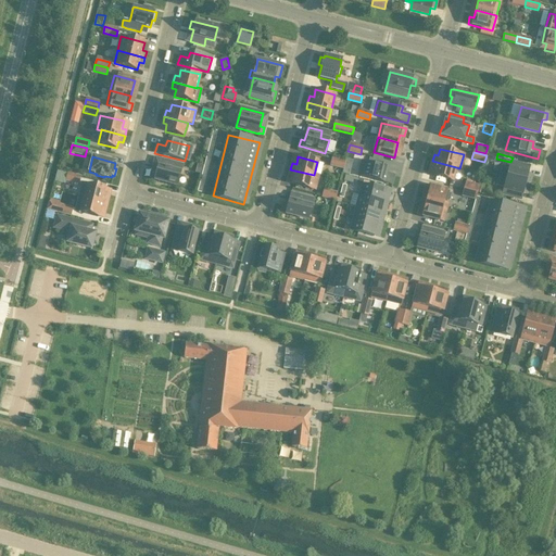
[(332,159),(330,165),(343,168),(344,162),(332,159)]
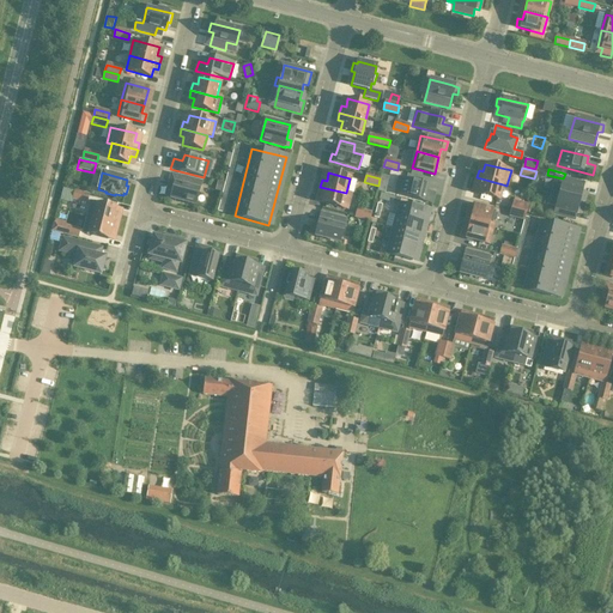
[(168,189),(165,196),(170,198),(195,205),(201,182),(176,176),(173,190),(168,189)]
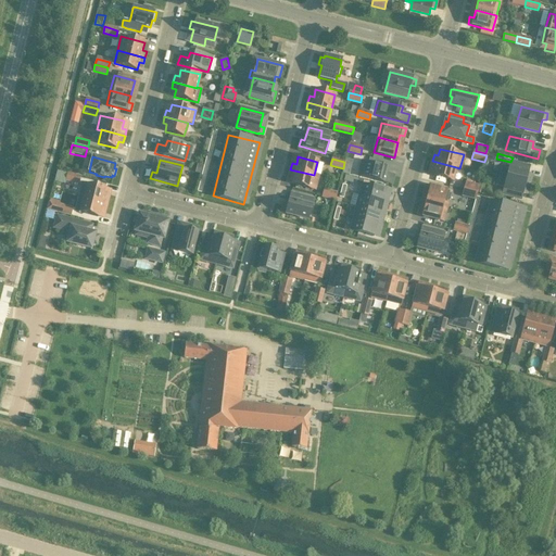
[(362,161),(358,176),(391,185),(394,176),(386,174),(387,167),(362,161)]
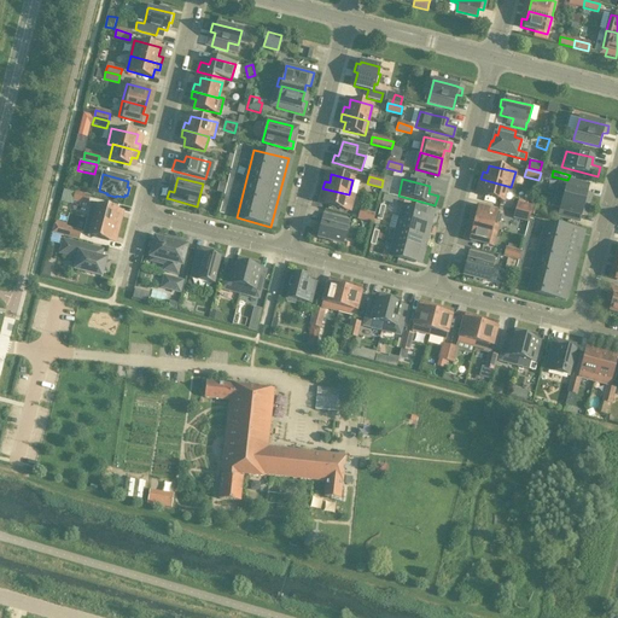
[(507,186),(481,179),(478,186),(483,187),(482,196),(502,202),(507,186)]
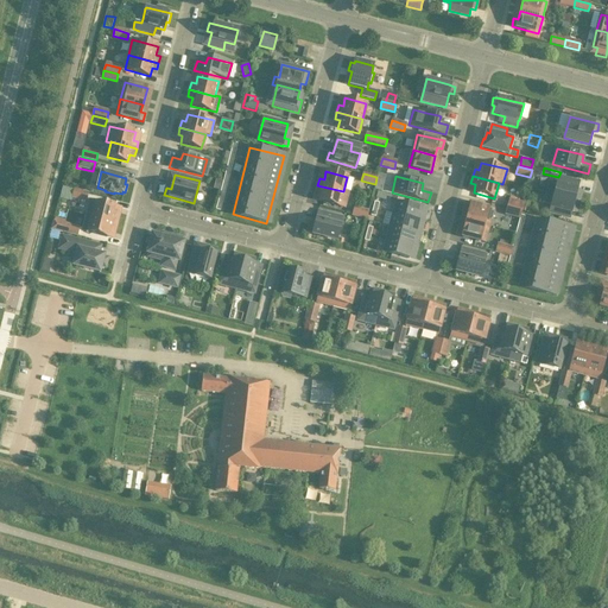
[(551,176),(546,194),(578,202),(581,191),(577,190),(578,183),(551,176)]
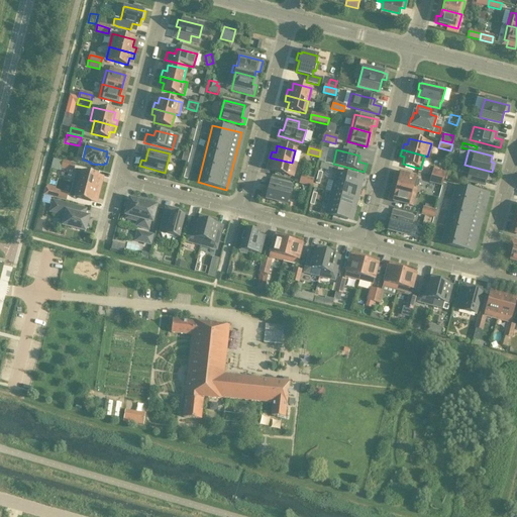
[(296,164),(292,163),(270,158),(269,163),(273,164),(271,171),(293,177),(296,164)]
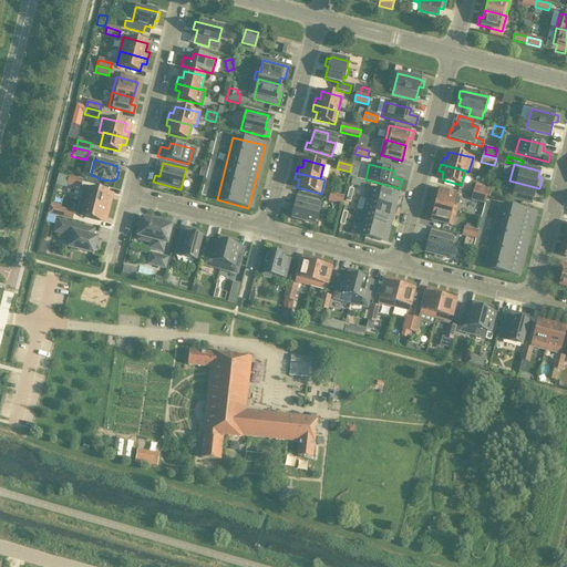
[(68,184),(80,187),(82,181),(69,177),(68,184)]
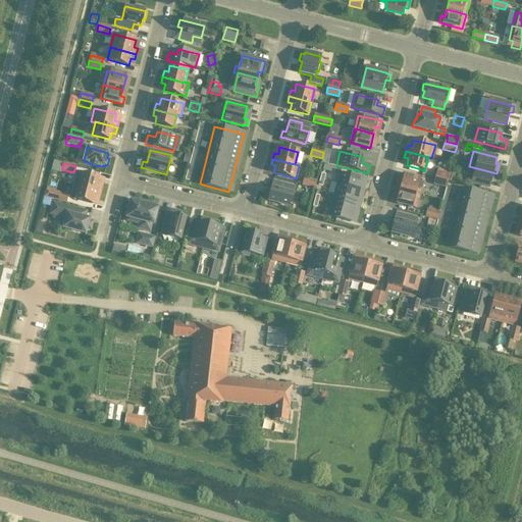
[(494,181),(497,173),(469,166),(466,180),(489,187),(490,180),(494,181)]
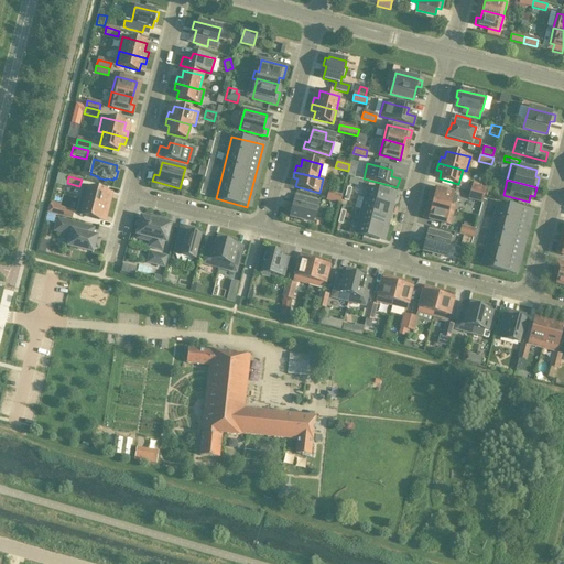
[(84,186),(80,199),(108,207),(110,201),(106,199),(108,192),(84,186)]
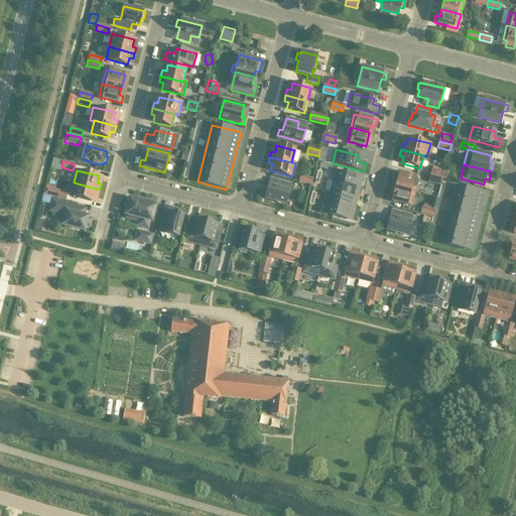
[(337,170),(334,181),(355,187),(359,188),(362,177),(358,176),(337,170)]
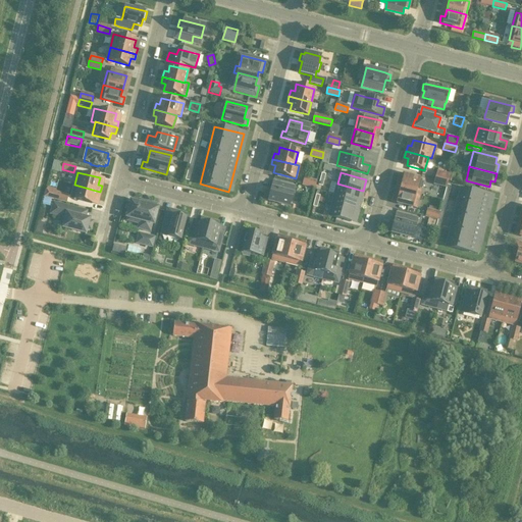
[(437,172),(435,177),(448,180),(449,175),(437,172)]
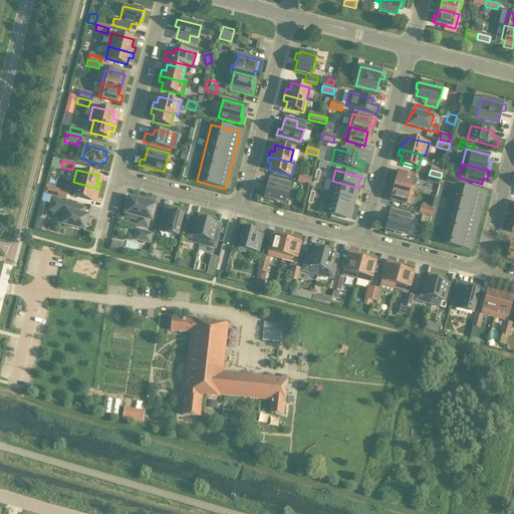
[(398,173),(395,187),(413,191),(417,178),(398,173)]
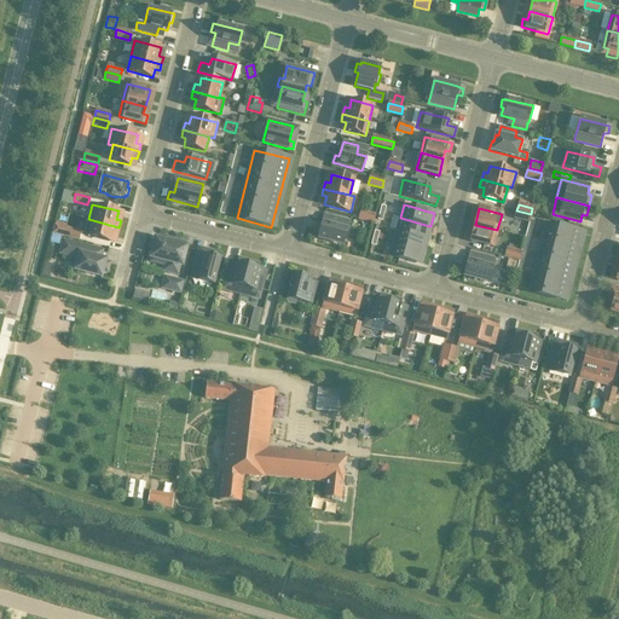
[(528,221),(530,219),(531,214),(516,210),(515,218),(528,221)]
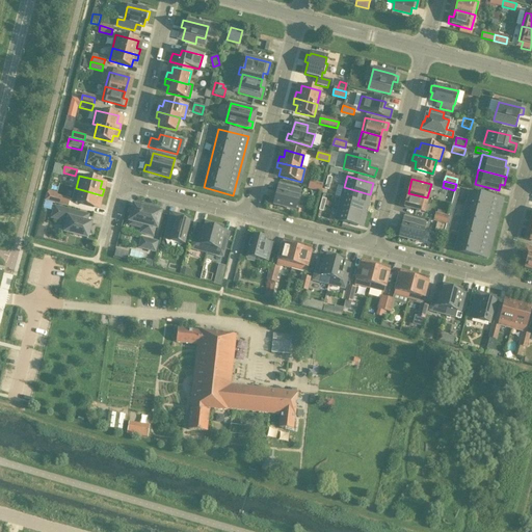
[(309,188),(320,191),(322,185),(310,182),(309,188)]
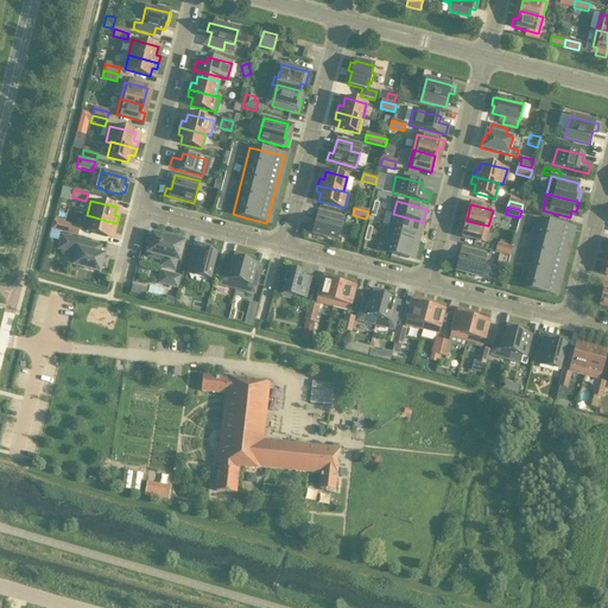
[(342,219),(318,211),(315,226),(310,225),(308,232),(312,233),(312,234),(337,240),(342,219)]
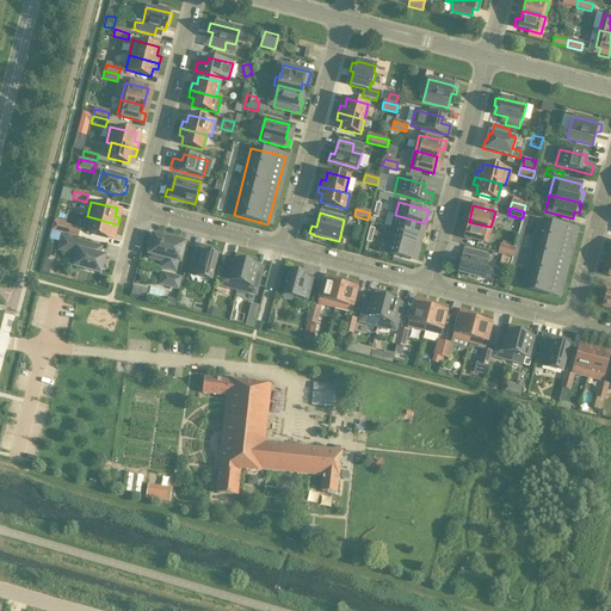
[(392,228),(417,234),(419,229),(423,230),(425,223),(420,222),(395,215),(392,228)]
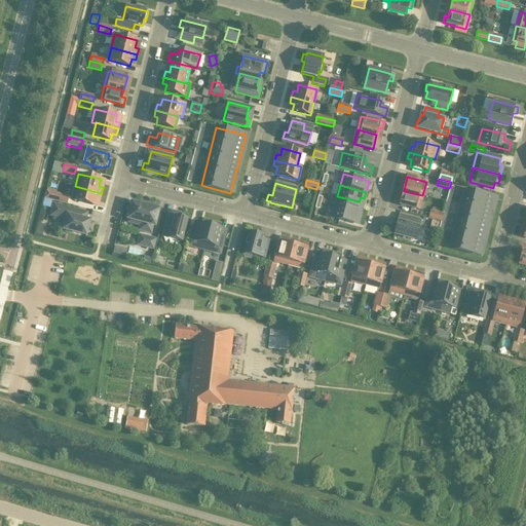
[(75,186),(71,199),(94,205),(96,198),(100,199),(101,193),(75,186)]
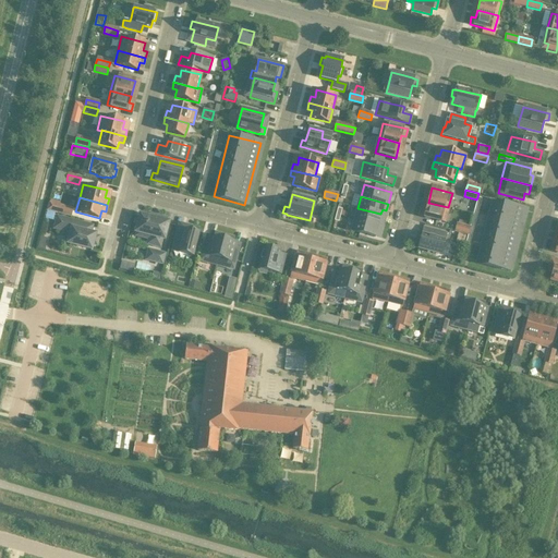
[(493,202),(476,264),(508,271),(523,209),(493,202)]
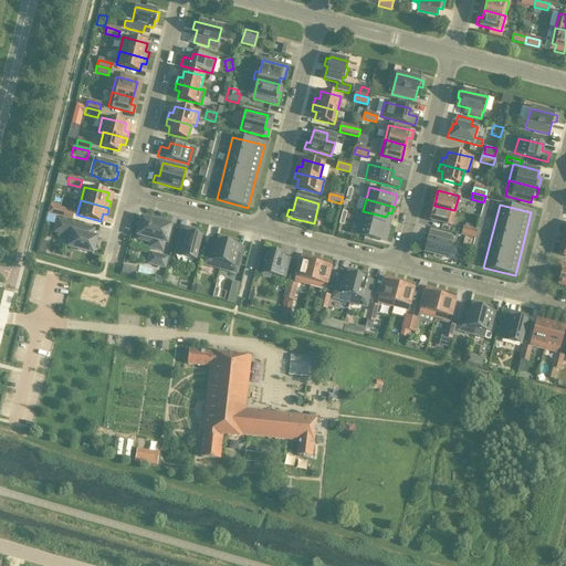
[(451,226),(454,210),(435,206),(430,220),(451,226)]
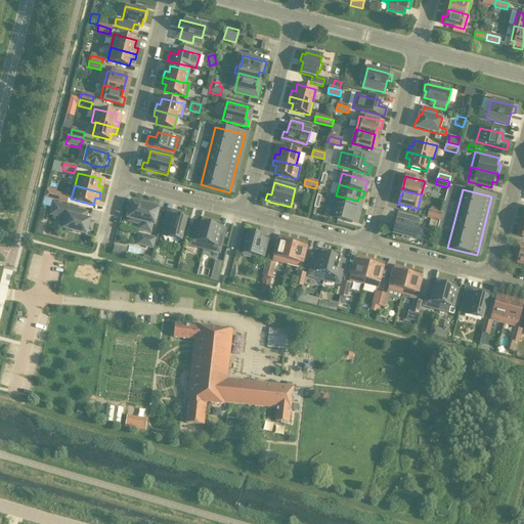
[(47,191),(45,197),(54,200),(67,203),(69,197),(56,193),(47,191)]
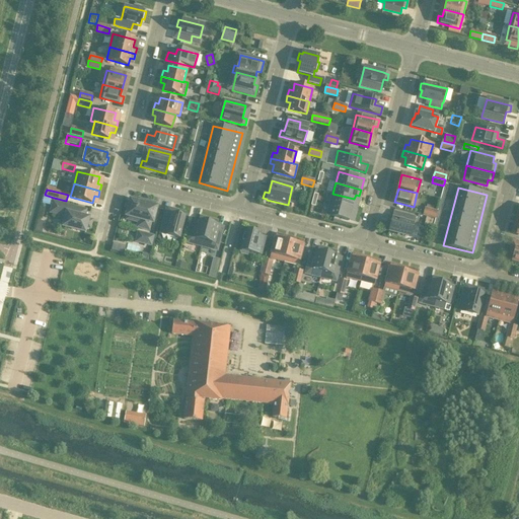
[(332,194),(329,204),(352,210),(352,209),(354,199),(332,194)]
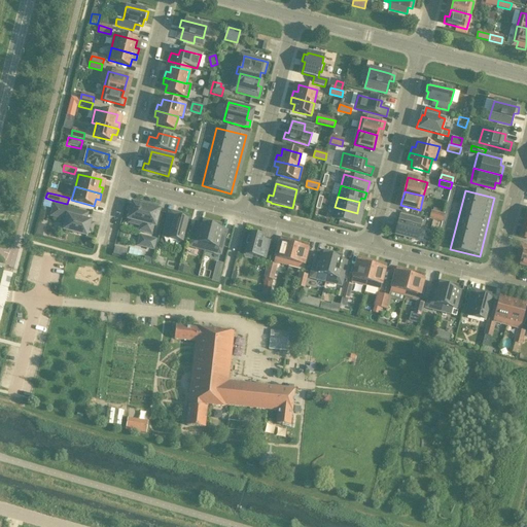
[(157,207),(141,203),(140,206),(132,204),(128,219),(144,223),(142,232),(151,234),(153,225),(154,226),(159,210),(157,210),(157,207)]
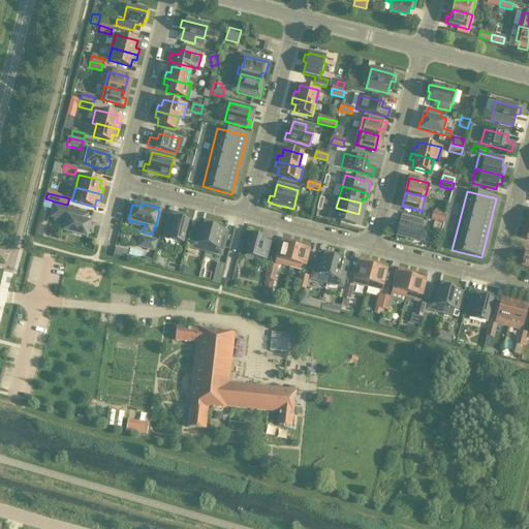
[(90,224),(90,222),(76,219),(79,212),(54,206),(51,217),(60,219),(60,217),(67,219),(64,230),(86,237),(88,232),(92,234),(94,225),(90,224)]
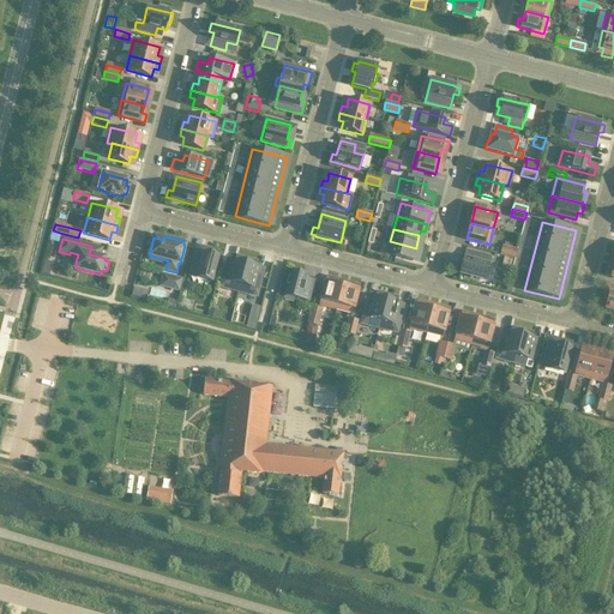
[(421,248),(416,247),(416,248),(390,241),(387,254),(413,262),(413,260),(417,262),(421,248)]
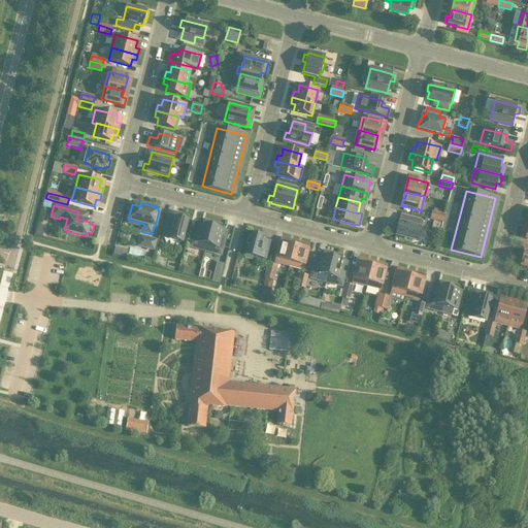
[(430,219),(442,222),(444,217),(444,216),(432,212),(430,219)]
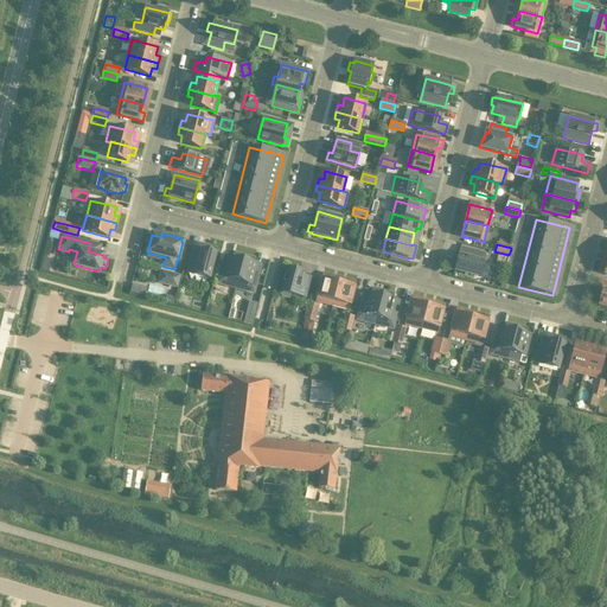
[(208,251),(193,248),(187,273),(209,279),(216,254),(215,254),(216,249),(209,248),(208,251)]
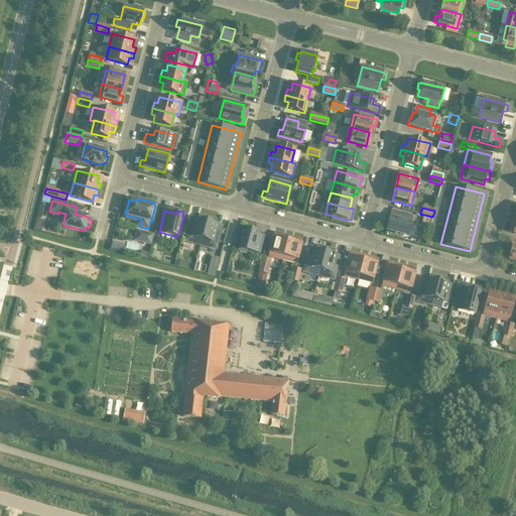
[(387,230),(407,235),(412,217),(391,212),(388,223),(384,222),(383,229),(387,230)]
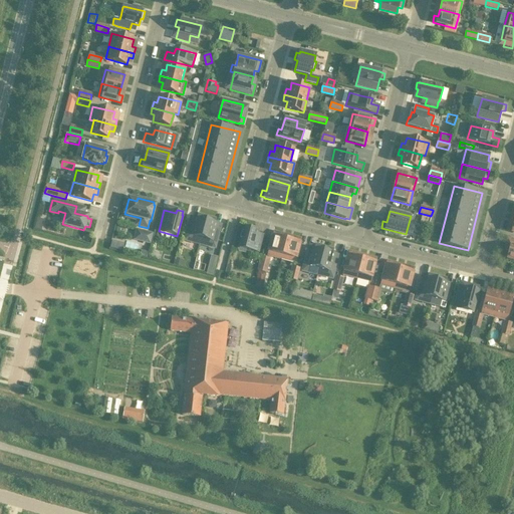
[(185,240),(200,244),(207,217),(198,215),(197,219),(191,217),(185,240)]
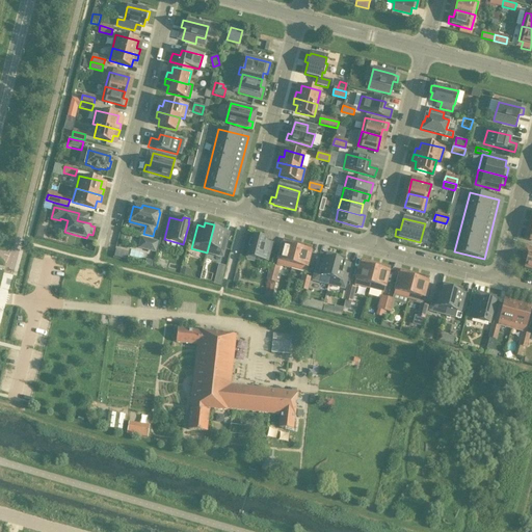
[(437,222),(435,231),(442,233),(444,224),(437,222)]
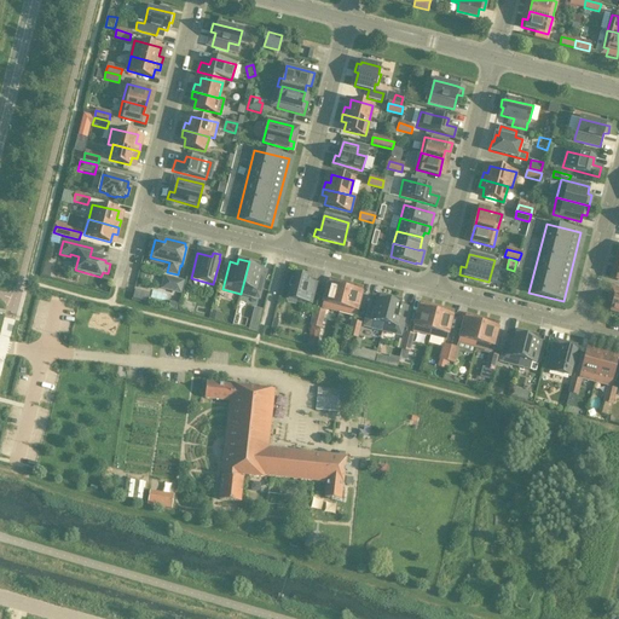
[(259,265),(249,261),(241,294),(259,299),(266,271),(258,268),(259,265)]
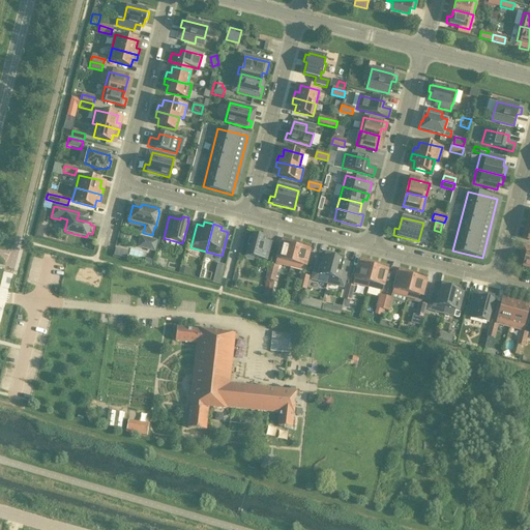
[(251,234),(245,256),(266,261),(271,243),(264,242),(265,238),(261,237),(262,235),(253,232),(253,234),(251,234)]
